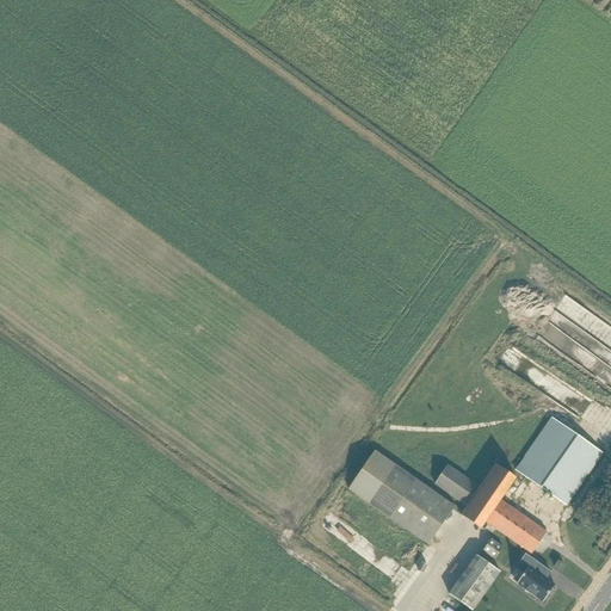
[(551,418),(514,470),(566,506),(603,454),(551,418)]
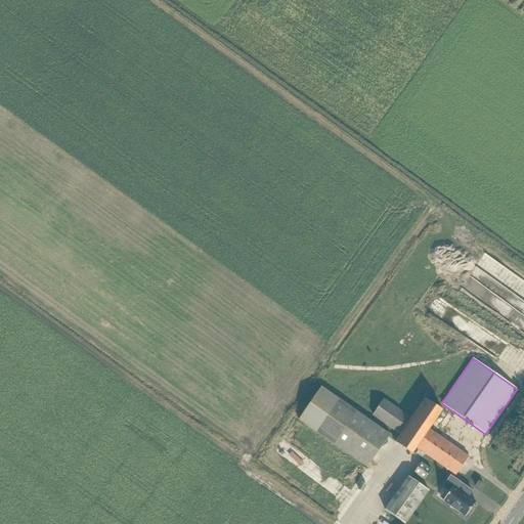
[(390,435),(340,399),(321,387),(299,420),(316,432),(367,468),(390,435)]
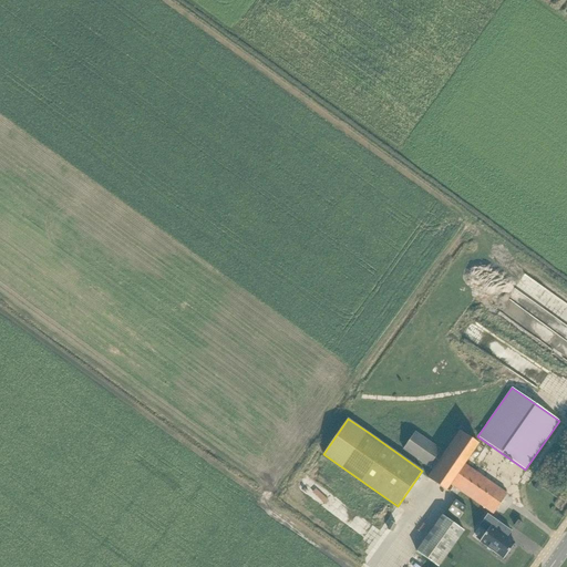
[(415,432),(403,449),(434,471),(428,478),(446,492),(452,485),(494,514),(507,495),(465,465),(480,444),(461,432),(445,453),(415,432)]
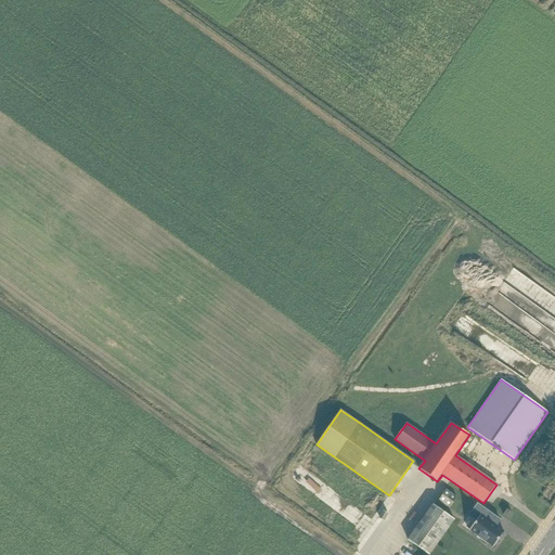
[(446,489),(438,501),(449,508),(457,498),(446,489)]
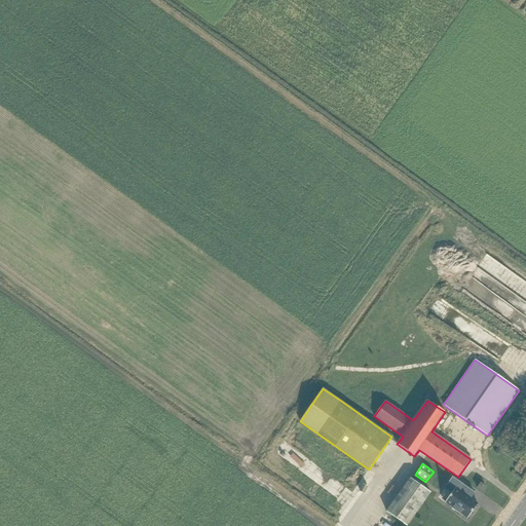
[(478,504),(470,498),(468,496),(467,495),(471,491),(474,494),(475,493),(452,478),(444,489),(451,494),(445,502),(467,519),(478,504)]
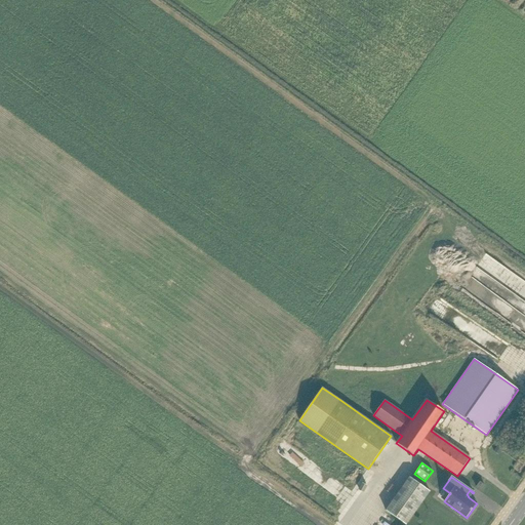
[(410,478),(387,512),(405,524),(407,524),(431,492),(410,478)]
